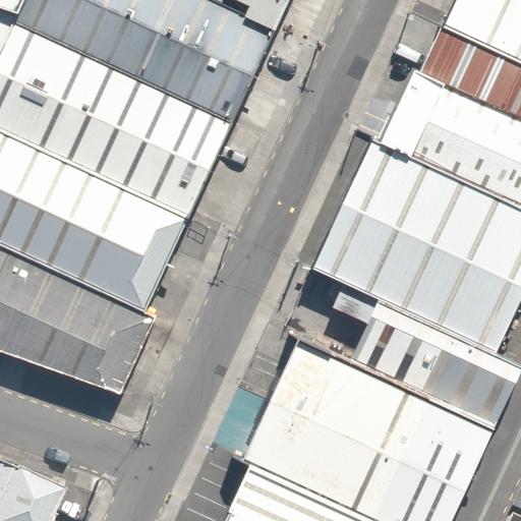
[(0,0),(0,8),(19,14),(25,0),(0,0)]
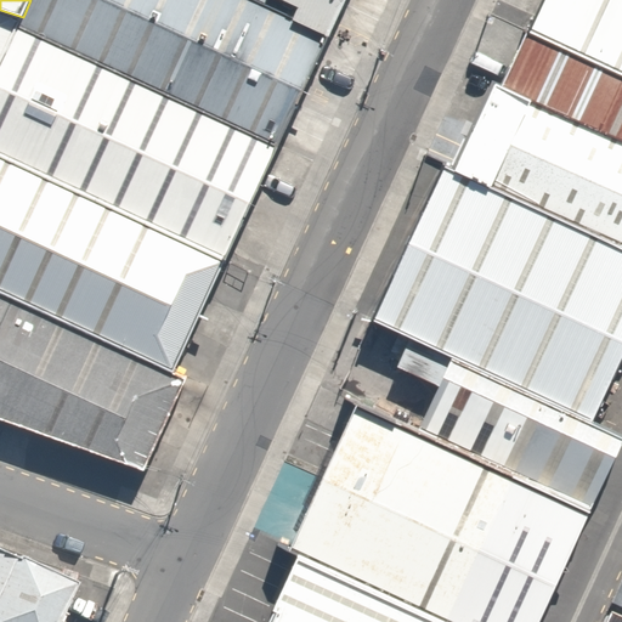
[(18,29),(276,146),(327,38),(246,0),(30,0),(23,17),(18,29)]
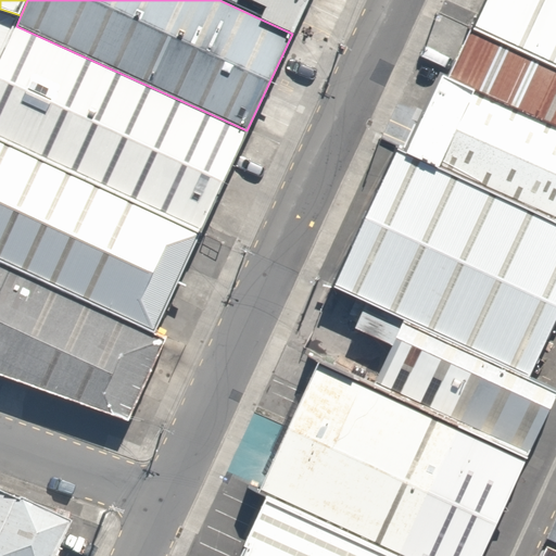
[(307,0),(219,0),(292,34),(307,0)]
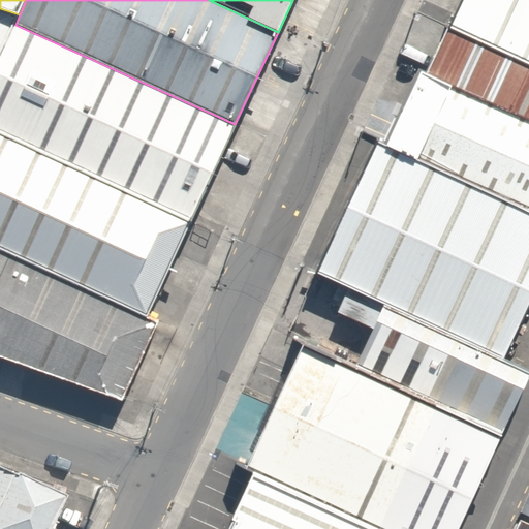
[(528,0),(460,0),(447,28),(528,64),(528,0)]
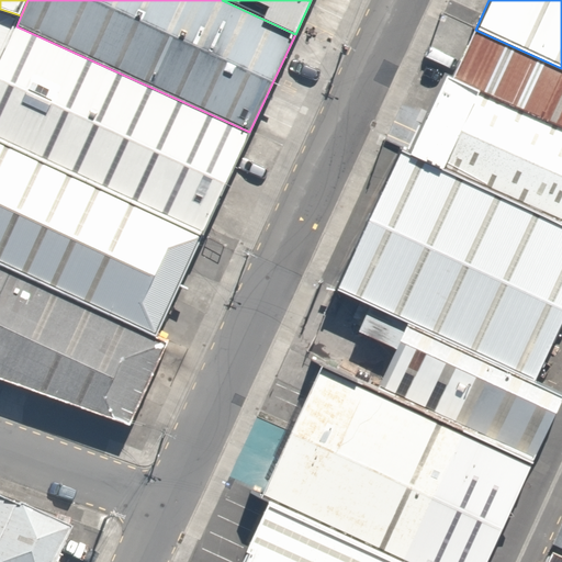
[(0,60),(17,26),(21,15),(0,9),(0,60)]
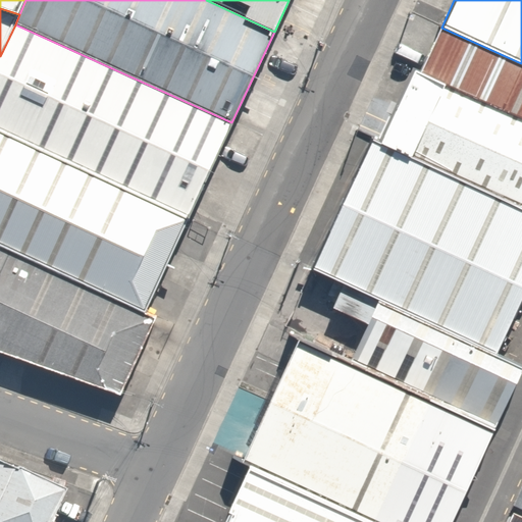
[(15,24),(0,56),(0,129),(187,218),(231,122),(15,24)]
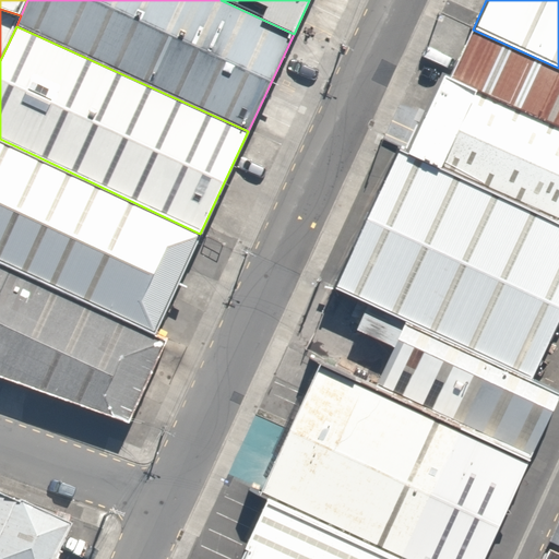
[(558,68),(473,30),(451,79),(558,127),(558,68)]
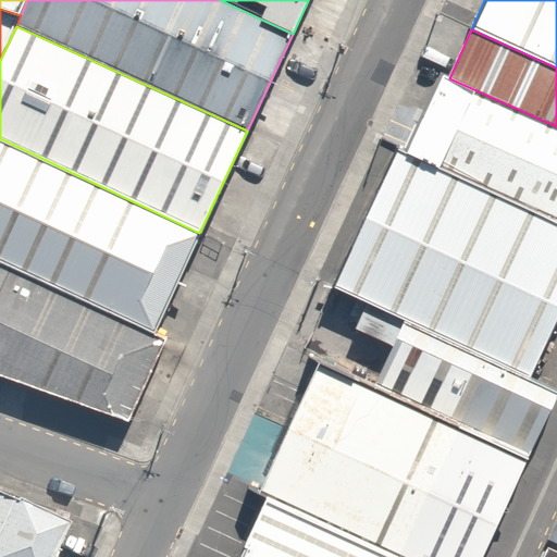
[(556,126),(449,78),(442,74),(407,155),(556,222),(556,126)]
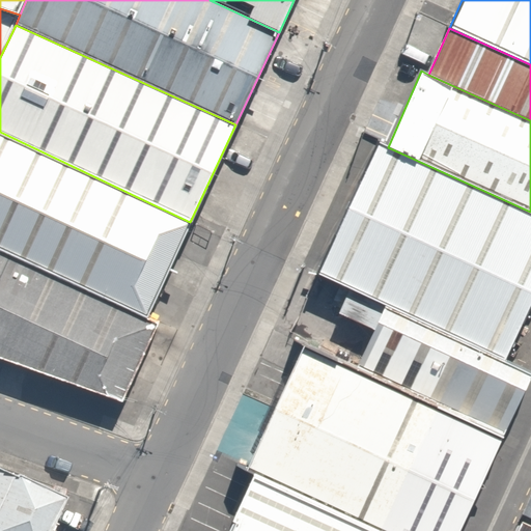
[(190,222),(0,132),(0,249),(148,318),(190,222)]
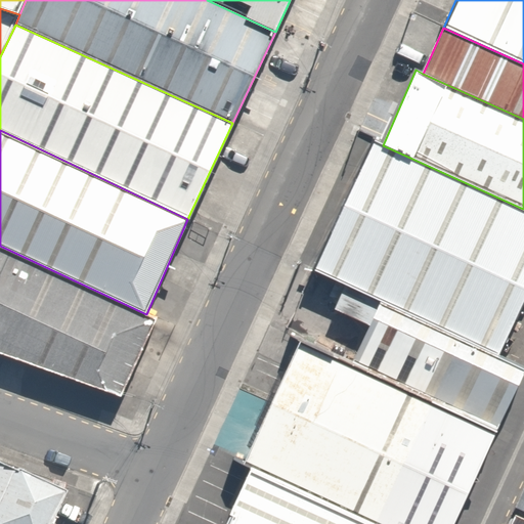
[(523,209),(383,145),(375,141),(315,270),(344,286),(496,356),(523,297),(523,209)]
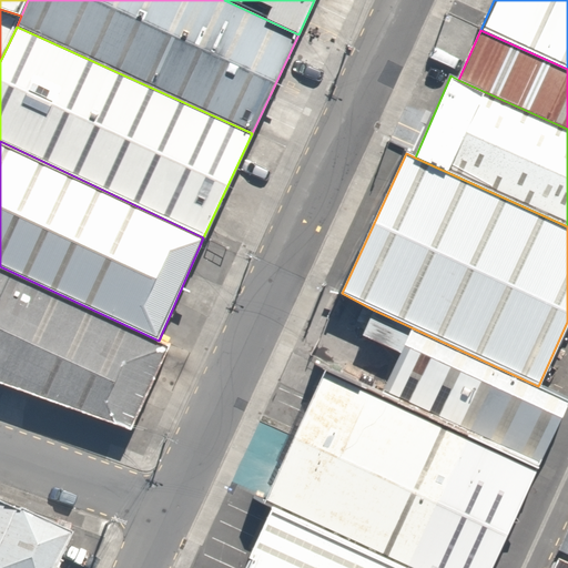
[(159,341),(0,266),(0,383),(129,430),(169,347),(159,341)]
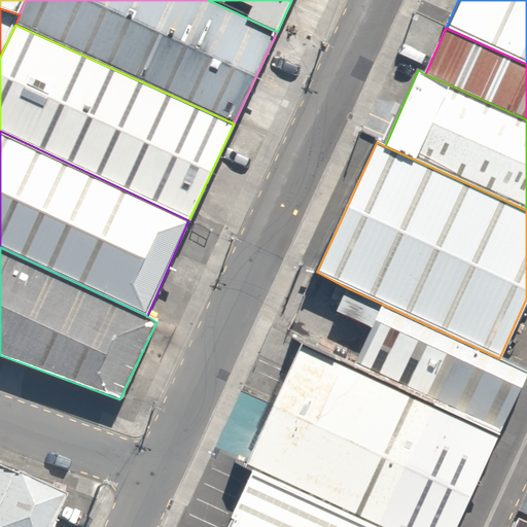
[(526,373),(526,371),(499,358),(346,287),(337,311),(371,327),(354,366),(498,433),(526,373)]
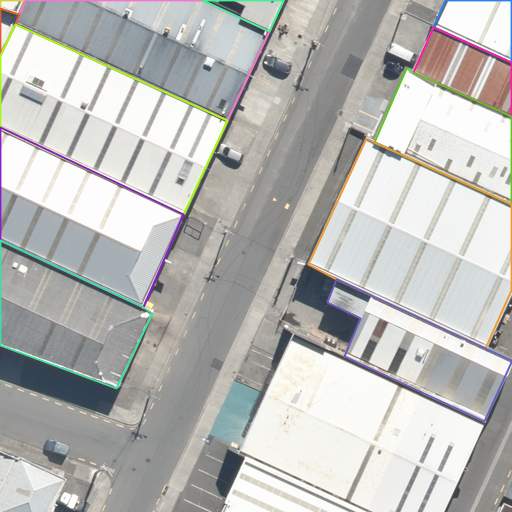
[(442,511),(484,421),(344,356),(292,334),(238,454),(245,457),(362,511),(442,511)]
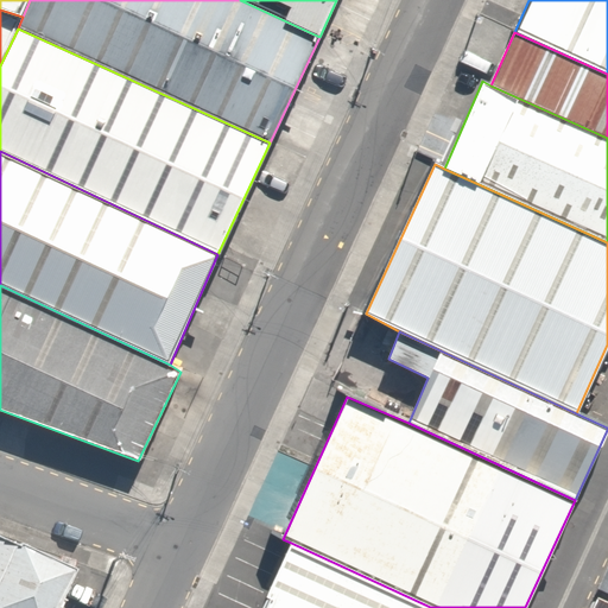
[(0,607),(55,607),(74,571),(0,536),(0,607)]
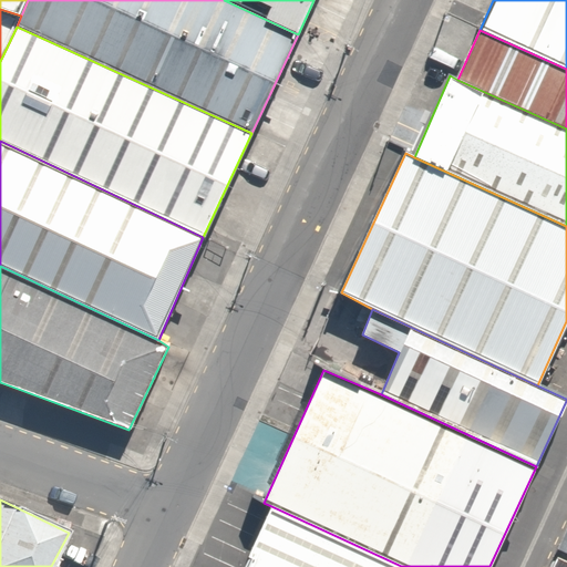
[(401,566),(271,506),(243,566),(401,566)]
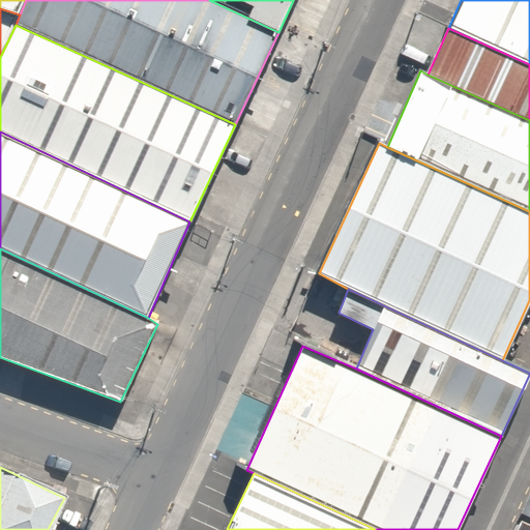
[(529,482),(516,514),(529,521),(529,482)]
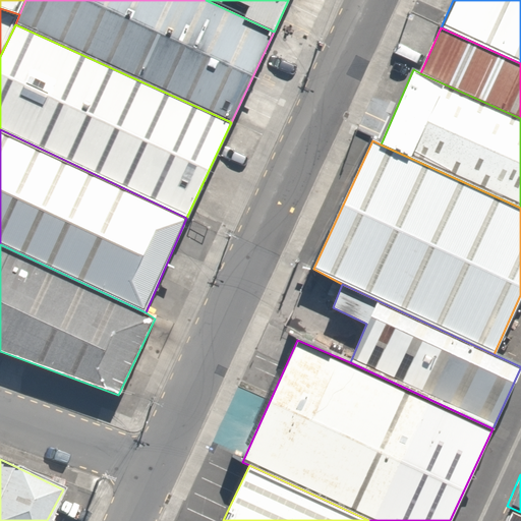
[(520,520),(520,512),(507,506),(499,520),(520,520)]
